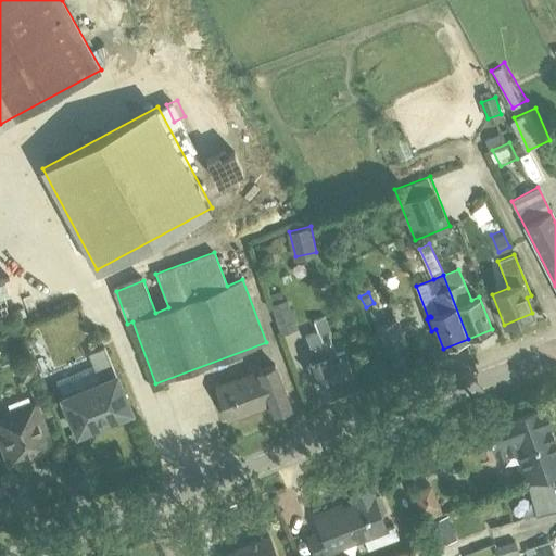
[(272,305),(281,333),(295,328),(286,300),(272,305)]
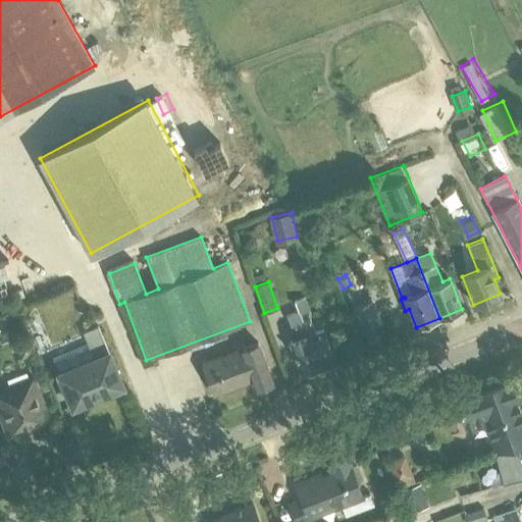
[(323,329),(315,332),(310,318),(312,317),(305,298),(294,302),(298,312),(288,316),(292,327),(294,327),(298,340),(291,343),(302,371),(319,365),(316,357),(331,351),(323,329)]
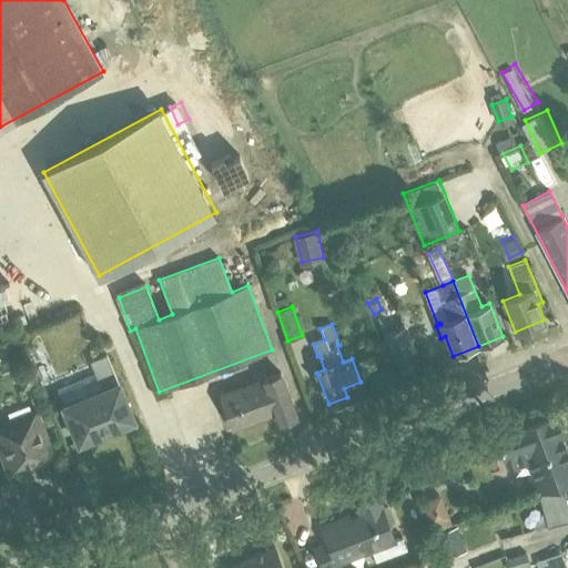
[(397,359),(416,350),(404,325),(384,335),(397,359)]
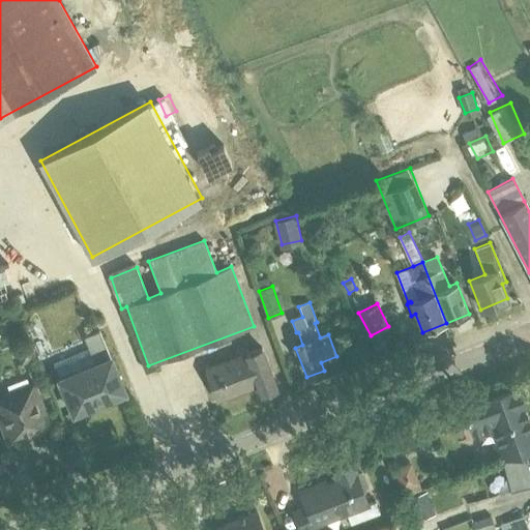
[(88,346),(52,361),(59,379),(76,417),(99,407),(98,403),(125,391),(99,330),(85,336),(88,346)]
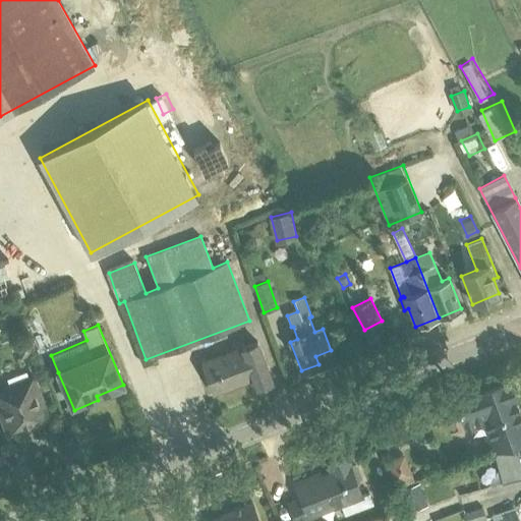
[(31,336),(15,342),(21,357),(37,351),(31,336)]
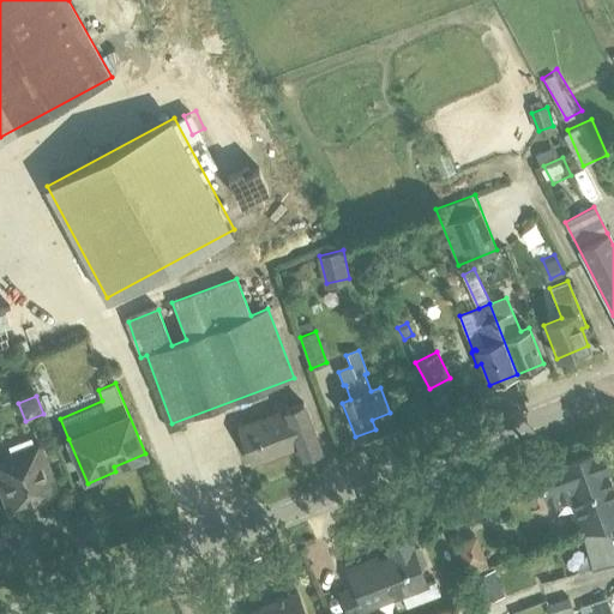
[(302,456),(320,450),(304,403),(239,428),(252,464),(299,446),(302,456)]
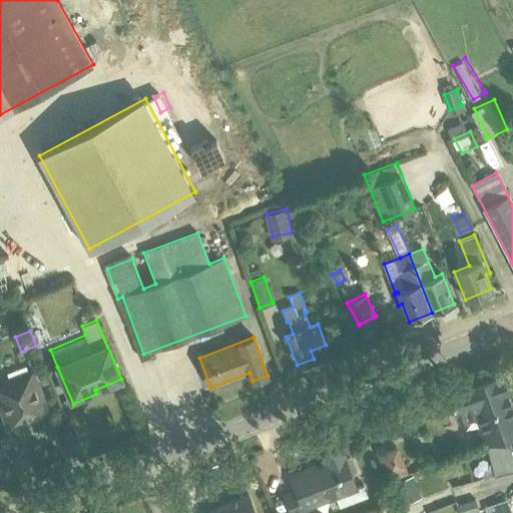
[(20,424),(49,413),(32,371),(0,383),(0,410),(6,427),(19,422),(20,424)]
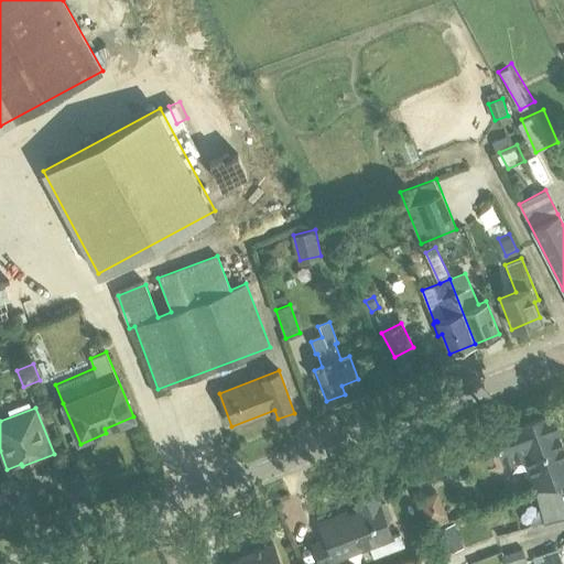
[(525,473),(532,489),(563,477),(563,451),(556,430),(562,427),(555,411),(550,413),(550,411),(512,425),(513,426),(492,434),(503,463),(524,455),(530,472),(525,473)]
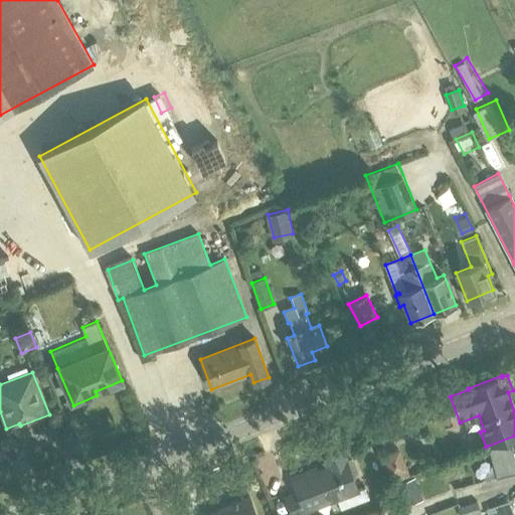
[(514,439),(490,449),(497,478),(514,473),(514,439)]
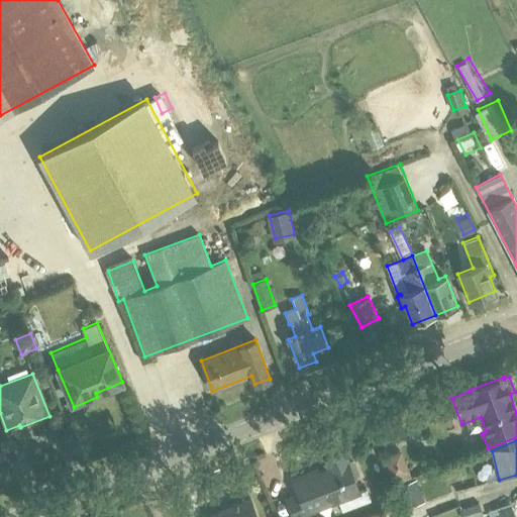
[(396,484),(413,477),(401,448),(385,455),(396,484)]
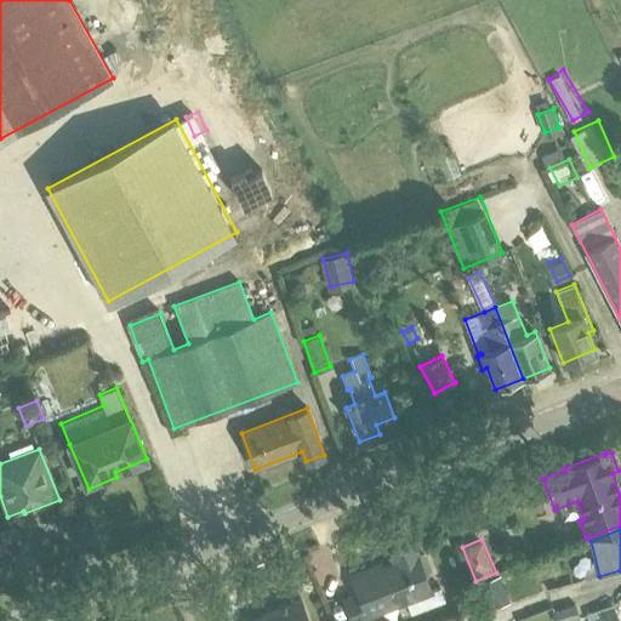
[(349,617),(341,620),(369,620),(366,615),(405,600),(411,614),(445,600),(440,587),(429,591),(423,574),(427,573),(431,568),(425,553),(419,552),(415,553),(412,545),(392,553),(396,564),(372,573),(371,569),(352,576),(359,596),(343,602),(349,617)]
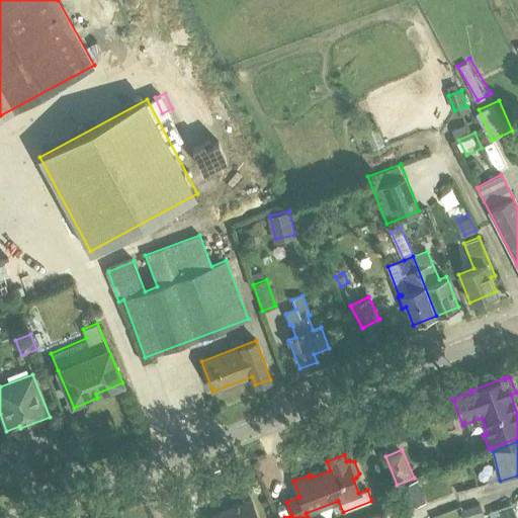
[(462,468),(448,472),(457,498),(470,494),(462,468)]
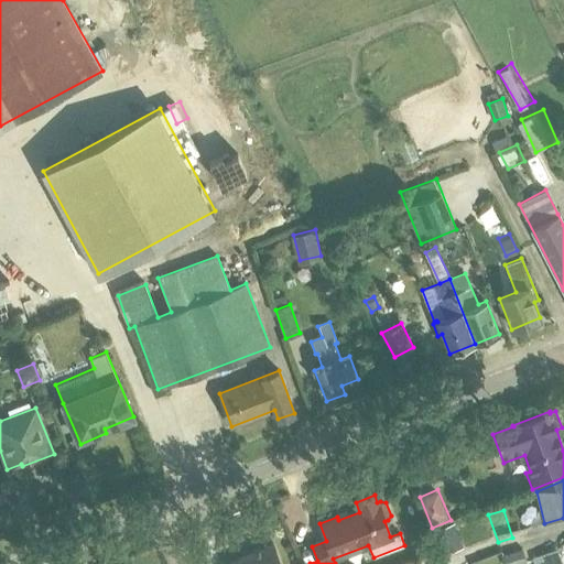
[(454,523),(438,530),(447,552),(463,545),(454,523)]
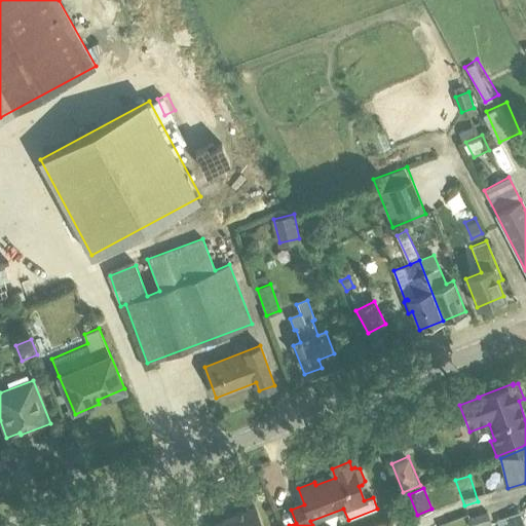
[(393,503),(383,506),(388,520),(398,516),(393,503)]
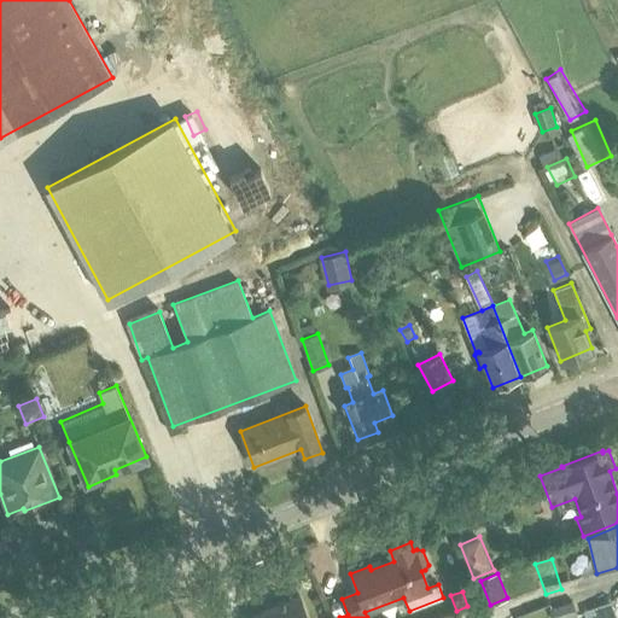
[(304,617),(297,599),(250,617),(304,617)]
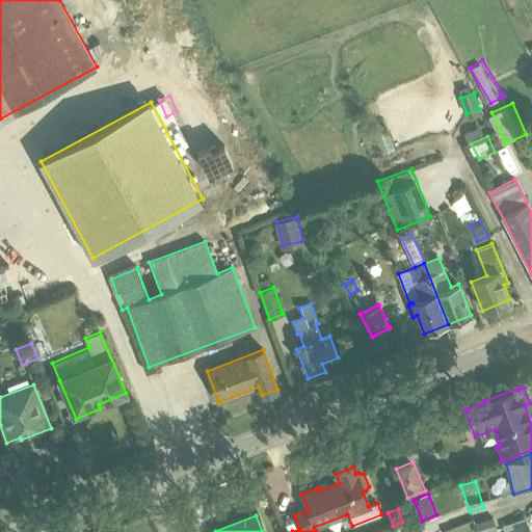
[(493,516),(475,522),(478,531),(489,531),(497,530),(493,516)]
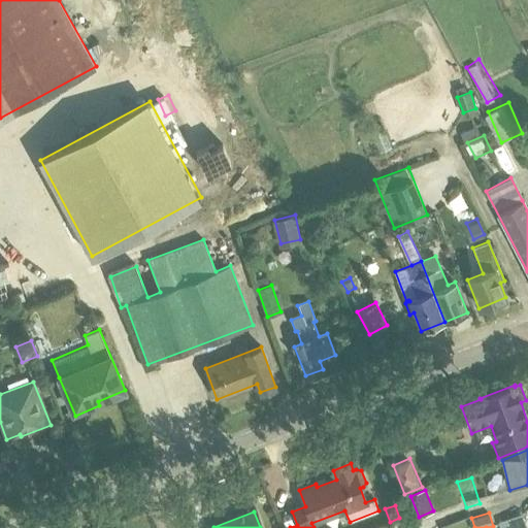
[(500,527),(526,527),(522,515),(498,523),(500,527)]
